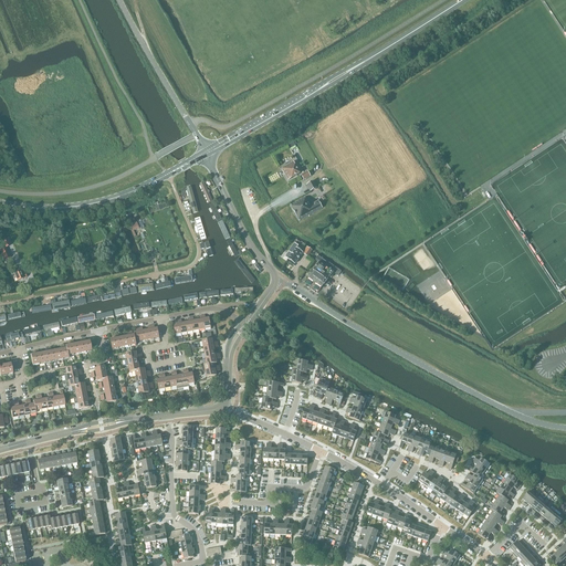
[(294,163),(282,169),(289,180),(300,174),(294,163)]
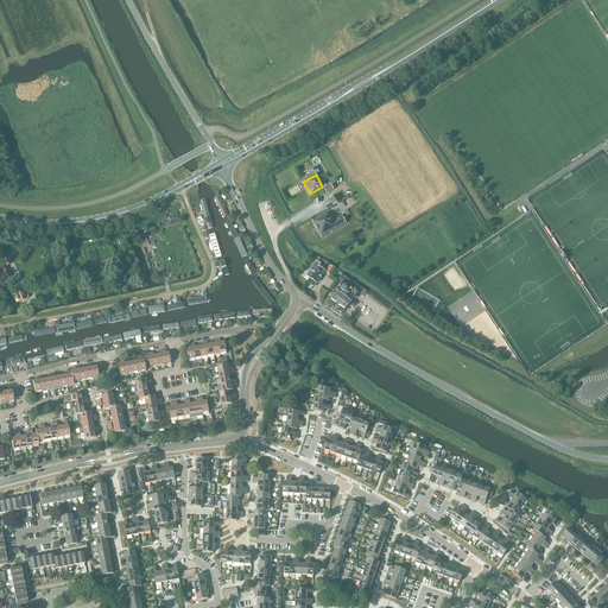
[(329,198),(334,207),(341,202),(336,195),(329,198)]
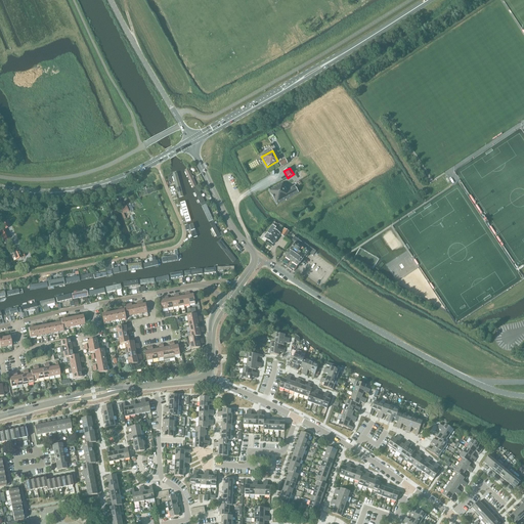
[(185,171),(193,188),(197,186),(189,169),(185,171)]
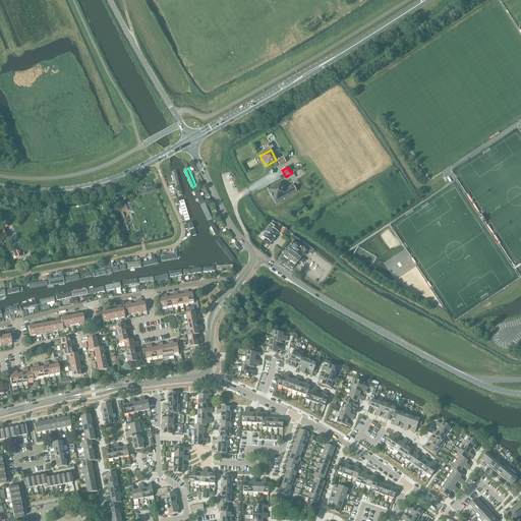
[(176,173),(172,174),(177,198),(182,196),(176,173)]
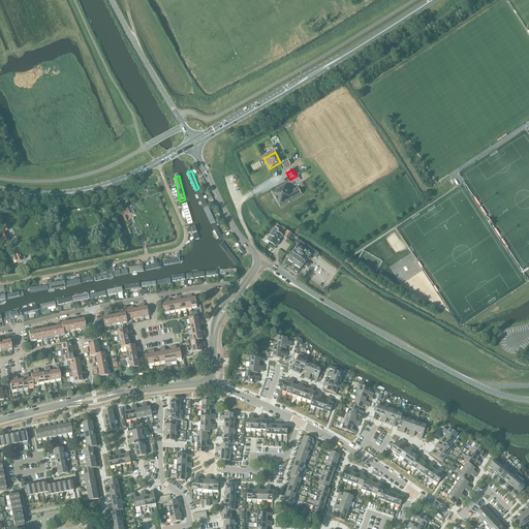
[(280,207),(302,194),(298,189),(296,190),(294,190),(293,191),(290,193),(288,188),(287,189),(285,185),(272,192),(272,193),(279,207),(280,207)]
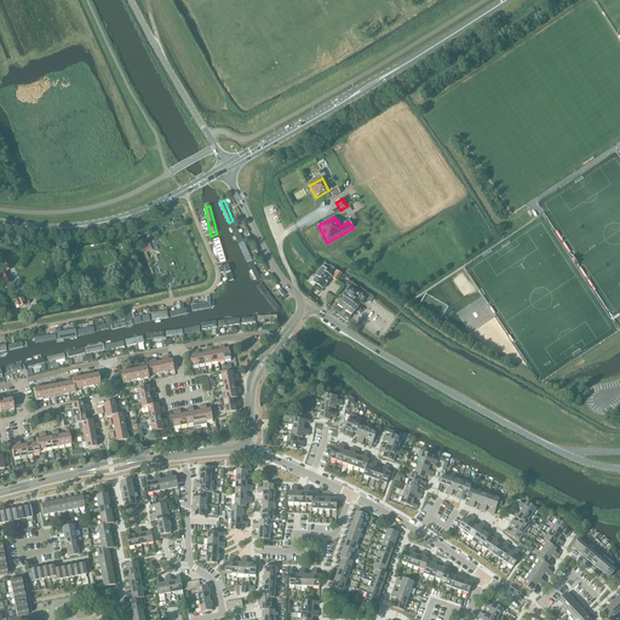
[(230,224),(239,242),(244,240),(235,223),(230,224)]
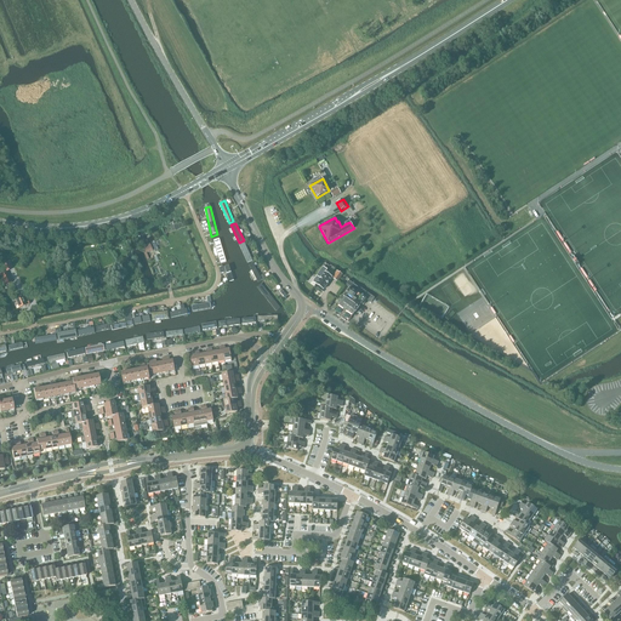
[(220,239),(214,241),(222,265),(227,262),(220,239)]
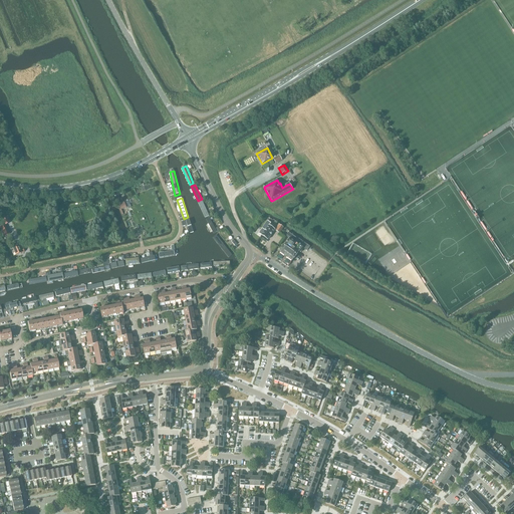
[(198,202),(206,218),(209,216),(202,200),(198,202)]
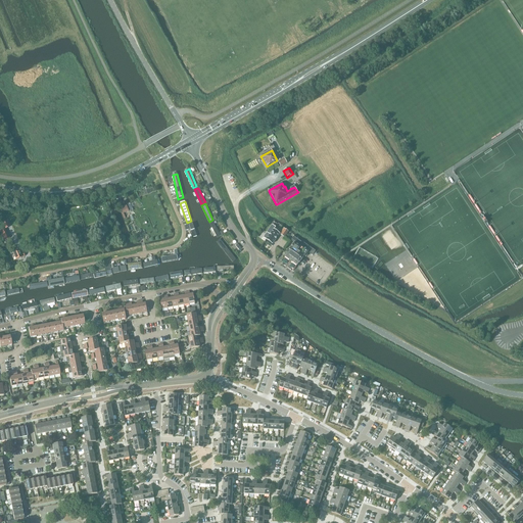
[(1,230),(2,233),(1,234),(2,235),(4,240),(9,238),(5,229),(9,227),(7,222),(2,224),(4,228),(1,230)]
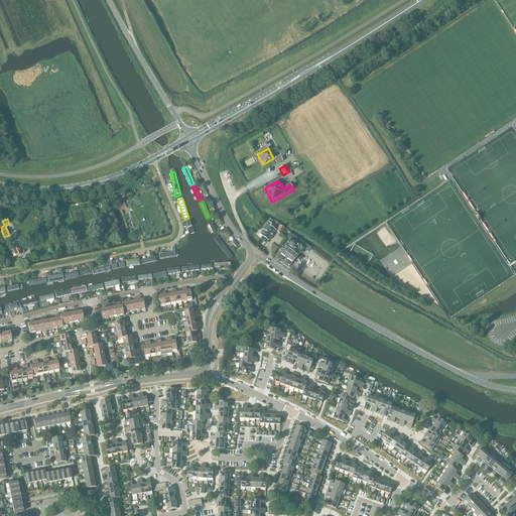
[(208,221),(214,235),(218,233),(211,219),(208,221)]
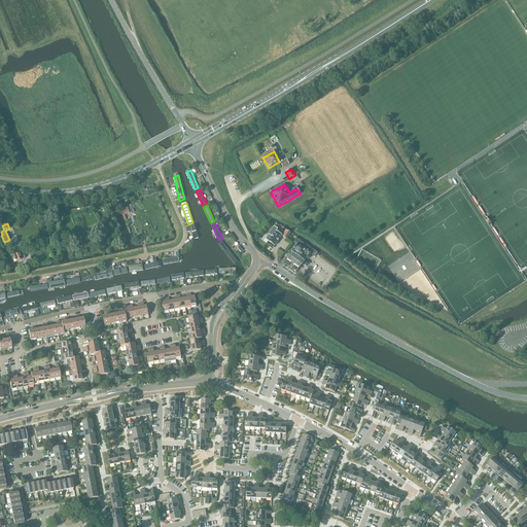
[(194,225),(189,227),(195,240),(199,238),(194,225)]
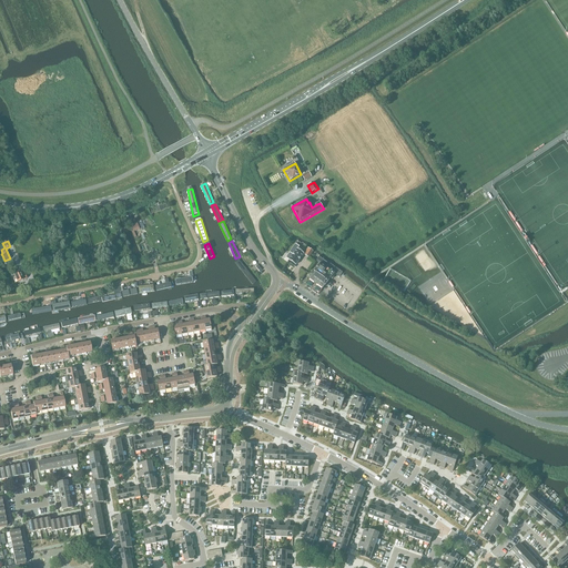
[(293,255),(290,261),(296,265),(304,254),(297,250),(300,246),(296,244),(290,253),(293,255)]
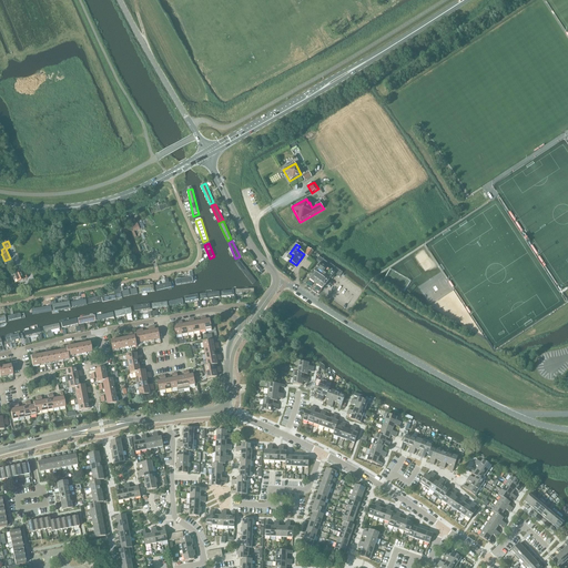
[(325,285),(331,279),(332,280),(335,275),(340,277),(343,273),(324,259),(320,256),(316,261),(321,264),(312,276),(310,279),(323,288),(325,285)]
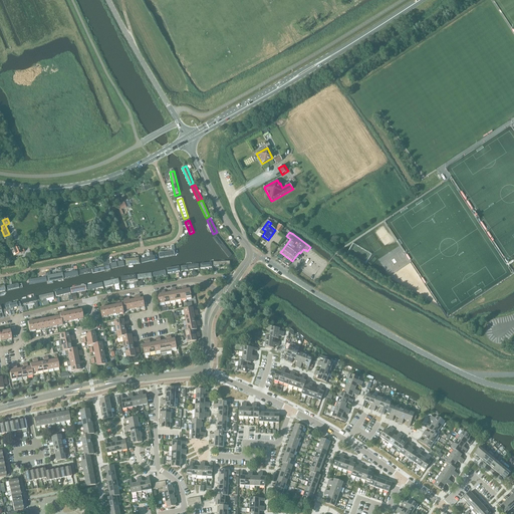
[(229,258),(232,255),(216,235),(213,237),(229,258)]
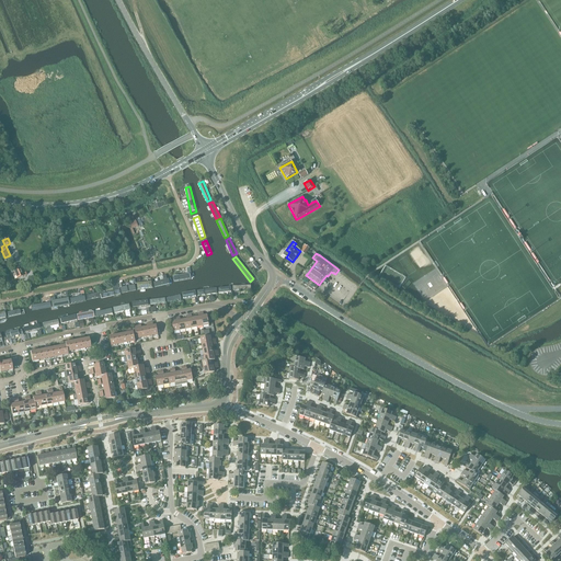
[(25,272),(22,273),(20,268),(13,271),(18,279),(26,275),(25,272)]
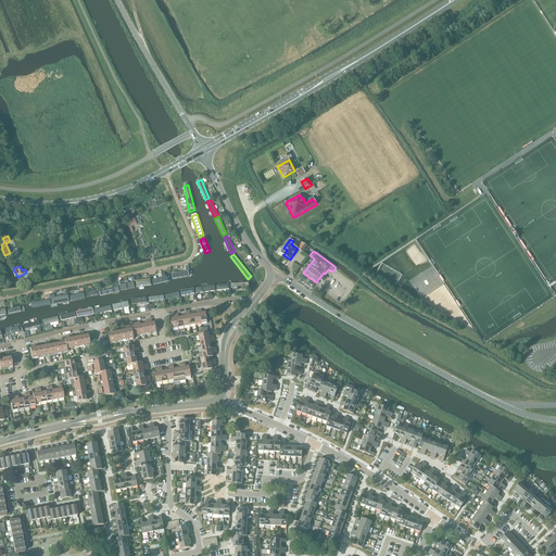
[(167,277),(152,280),(153,286),(168,282),(167,277)]
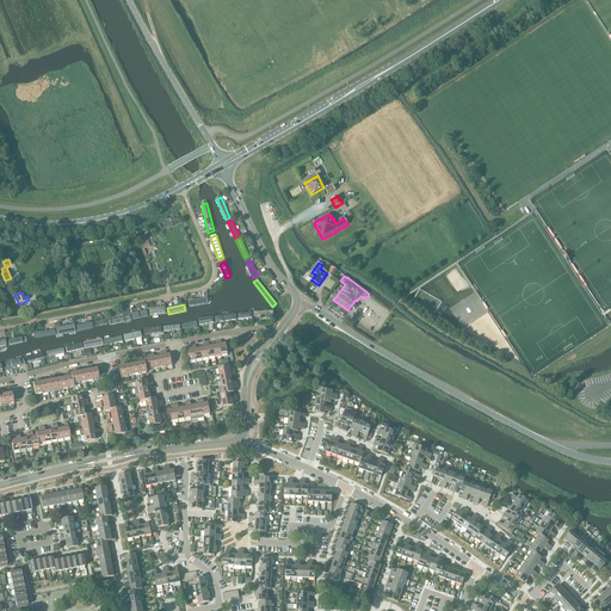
[(235,314),(215,318),(216,323),(236,320),(235,314)]
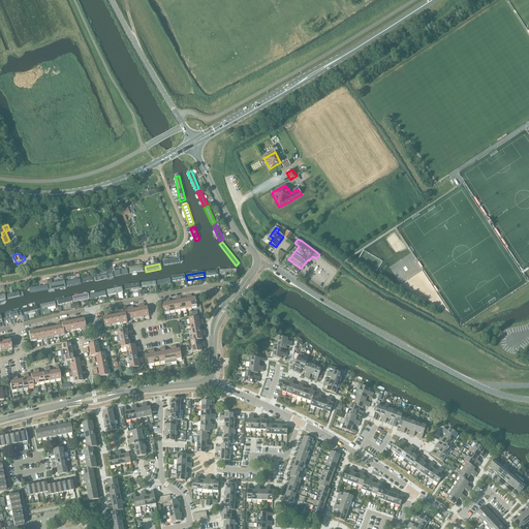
[(113,274),(95,278),(96,282),(114,278),(113,274)]
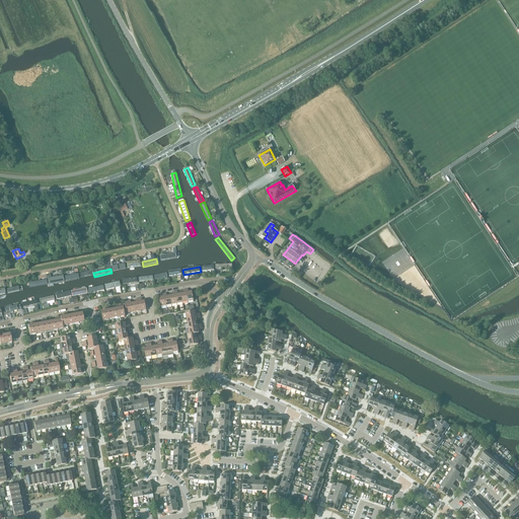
[(47,280),(28,283),(29,289),(48,285),(47,280)]
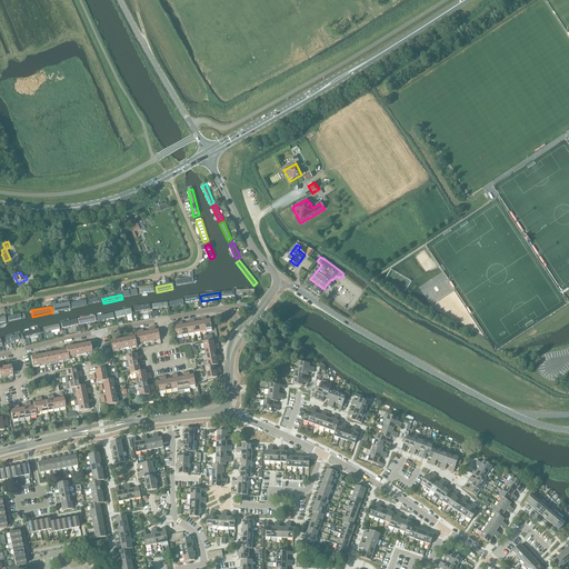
[(131,309),(116,313),(117,319),(132,315),(131,309)]
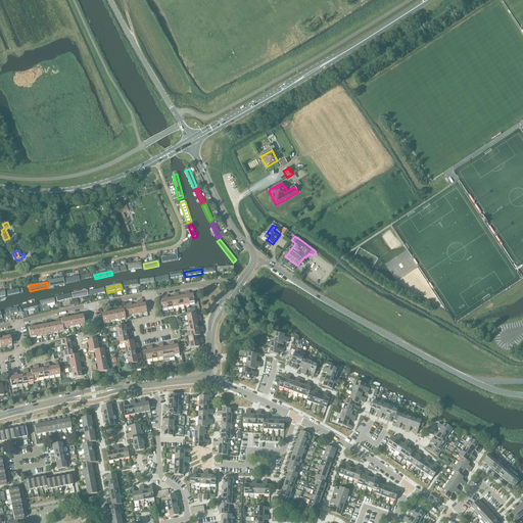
[(87,291),(72,294),(74,300),(88,297),(87,291)]
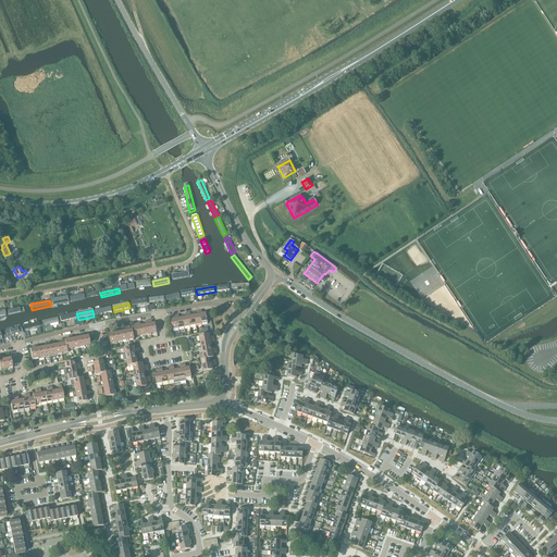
[(75,312),(60,317),(61,322),(76,318),(75,312)]
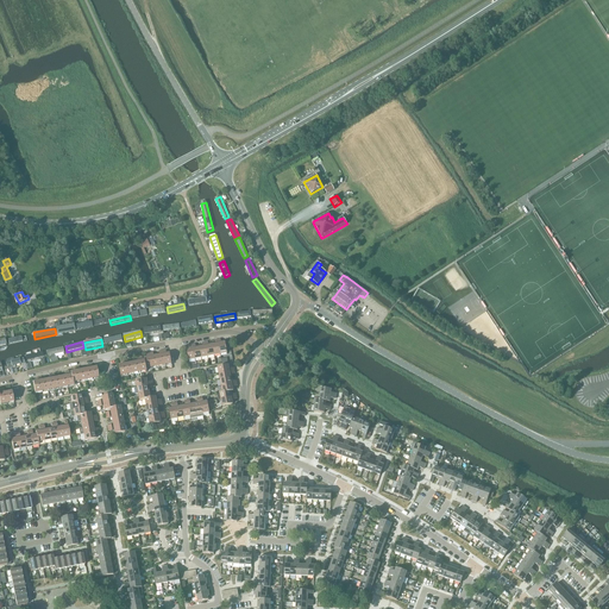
[(63,347),(46,351),(48,357),(64,352),(63,347)]
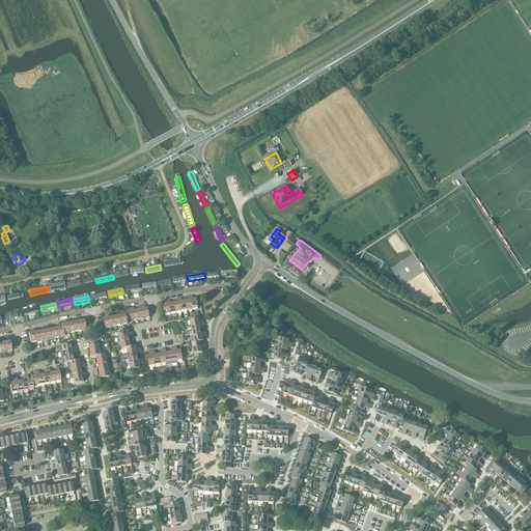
[(36,306),(21,310),(23,315),(38,311),(36,306)]
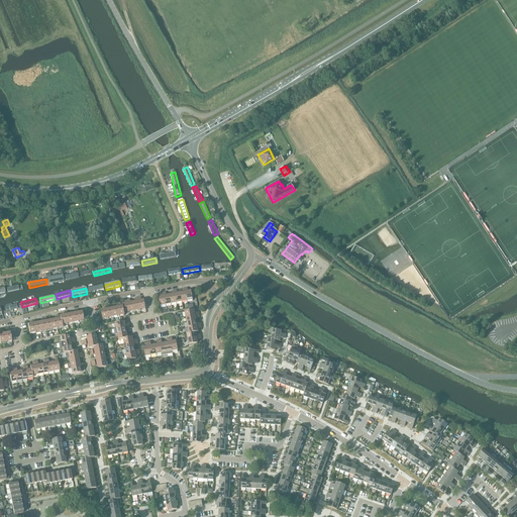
[(20,304),(5,308),(6,312),(21,308),(20,304)]
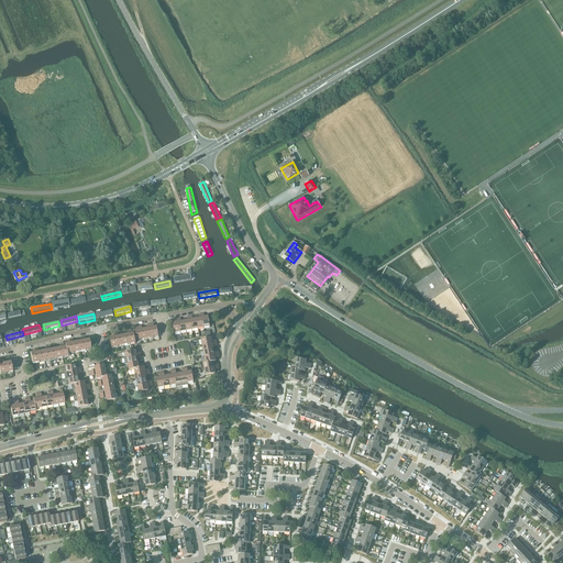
[(133,334),(110,339),(112,348),(135,343),(133,331),(133,334)]
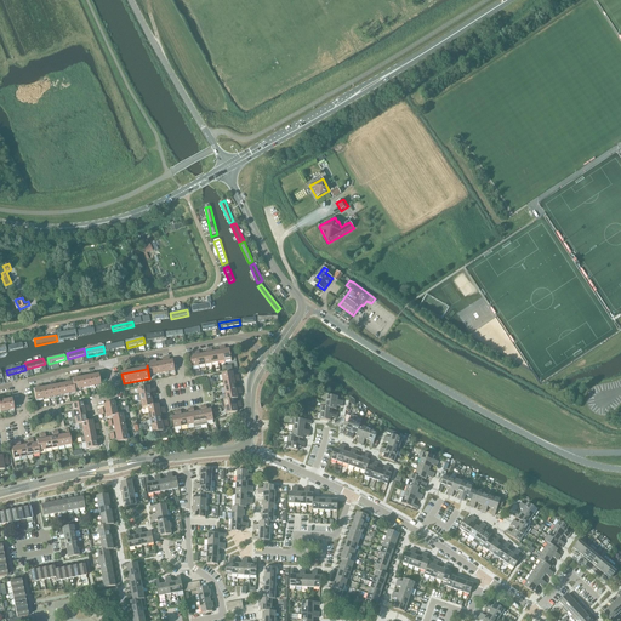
[(34,391),(35,402),(75,393),(74,391),(101,386),(98,375),(72,380),(73,383),(34,391)]
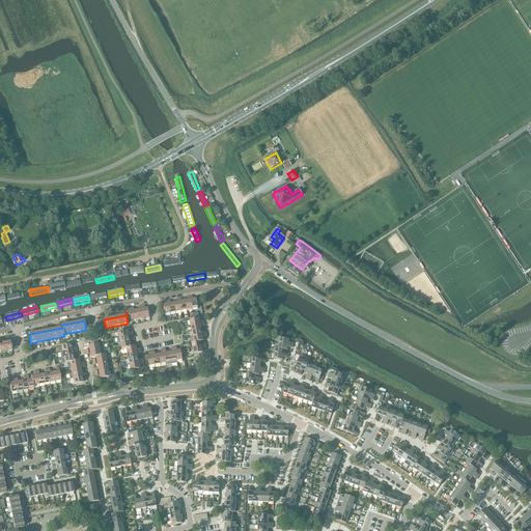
[(64,338),(64,336),(30,343),(31,345),(64,338)]
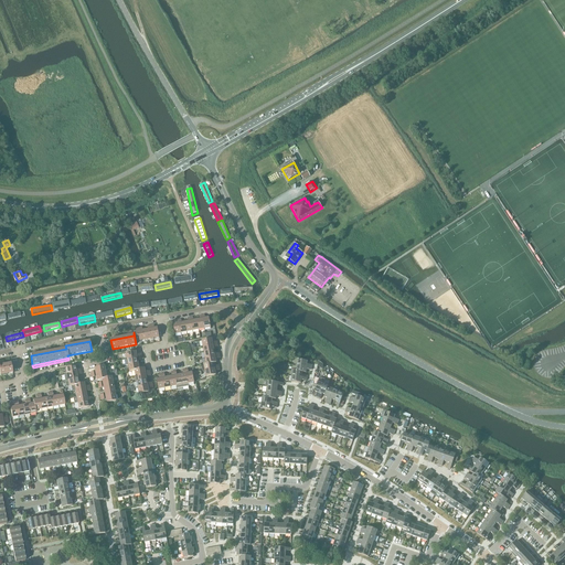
[(0,374),(0,375),(12,373),(11,363),(0,365),(0,374)]
